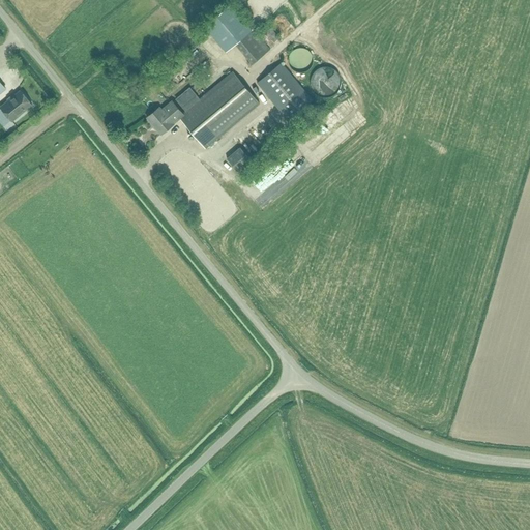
[(269,49),(253,28),(251,30),(230,4),(204,26),(226,51),(235,43),(252,63),(269,49)]
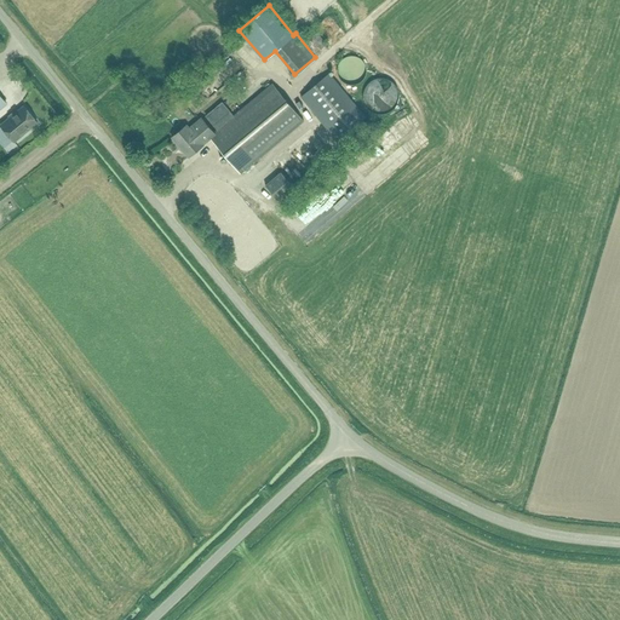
[(322,44),(329,38),(319,28),(313,34),(322,44)]
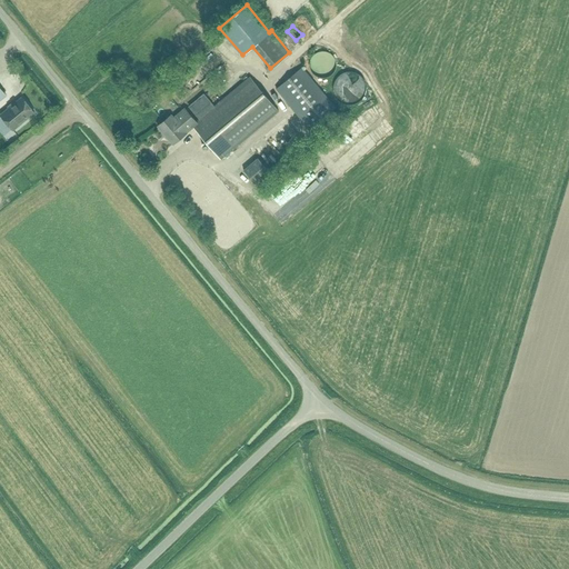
[(301,67),(276,88),(308,128),(323,116),(327,119),(333,113),(330,110),(335,107),(301,67)]
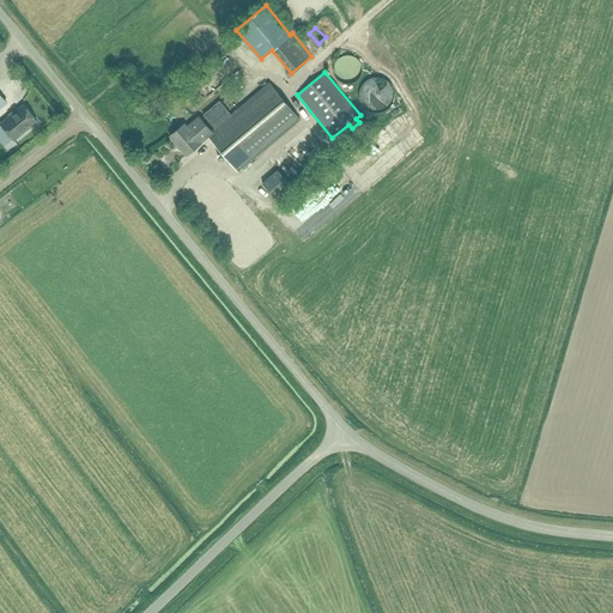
[(184,123),(169,135),(186,155),(200,143),(208,135),(237,170),(299,119),(268,82),(230,114),(219,101),(202,115),(214,128),(210,132),(204,126),(205,125),(199,117),(187,127),(184,123)]
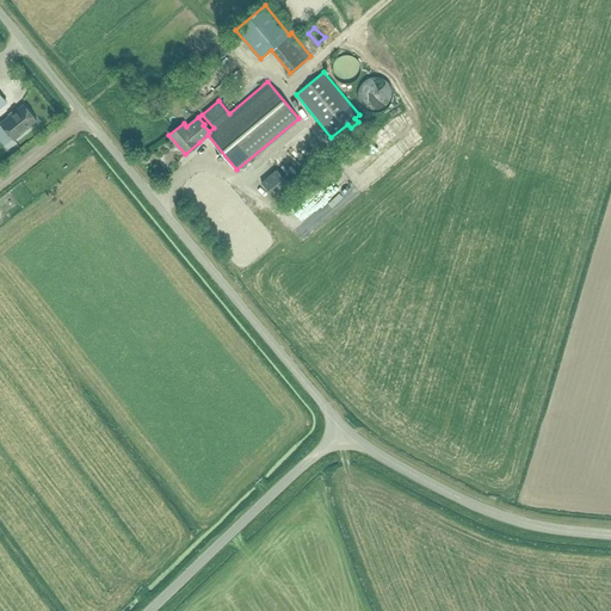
[(36,121),(23,104),(0,123),(13,140),(36,121)]
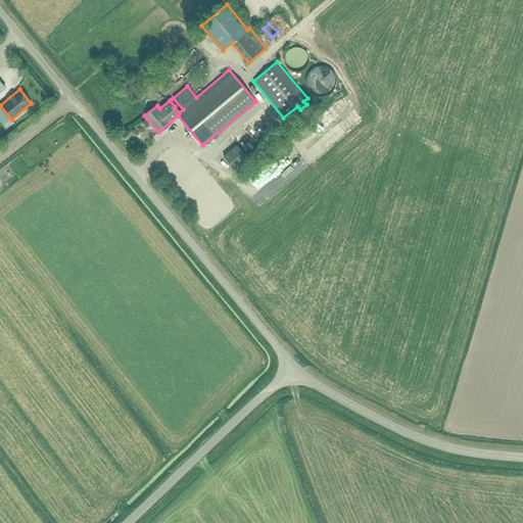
[(250,161),(236,145),(223,155),(237,173),(250,161)]
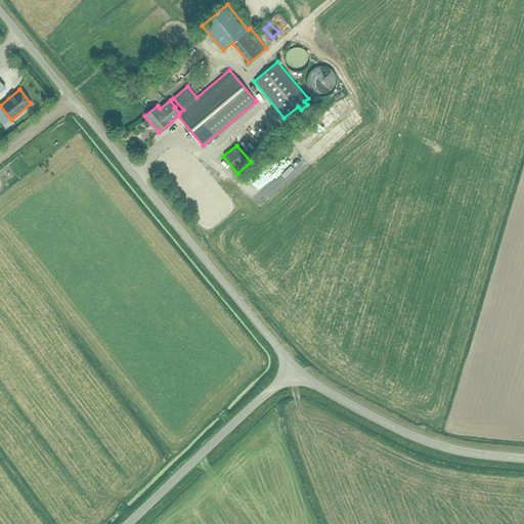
[(271,189),(266,197),(271,200),(275,192),(271,189)]
